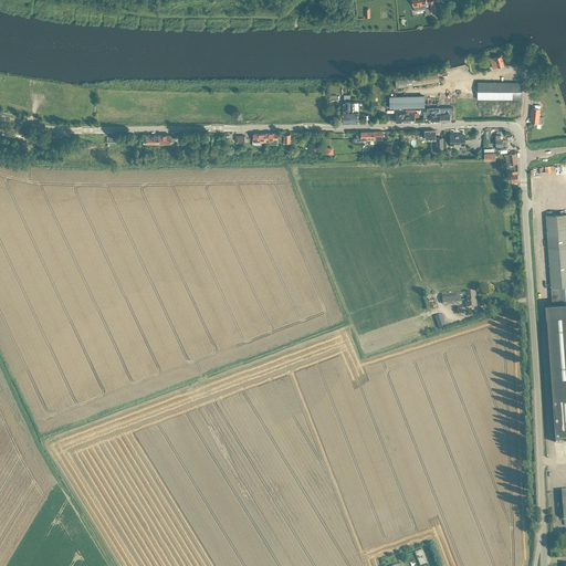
[(427,1),(427,0),(410,0),(411,3),(412,3),(413,3),(415,10),(430,8),(430,9),(436,8),(435,0),(427,1)]
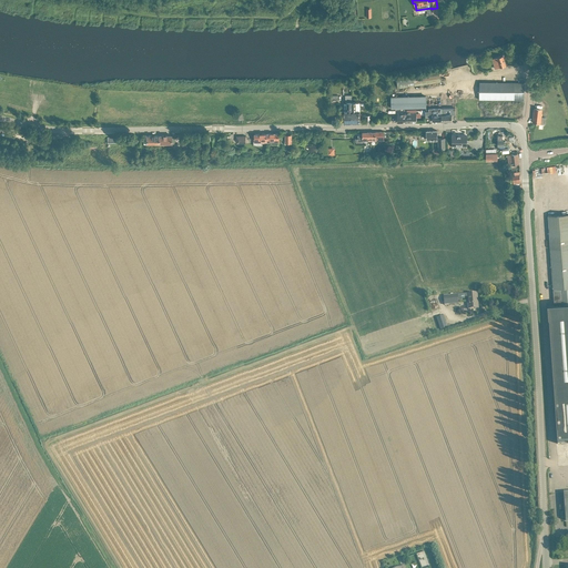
[(503,56),(498,58),(494,59),(496,68),(506,66),(503,56)]
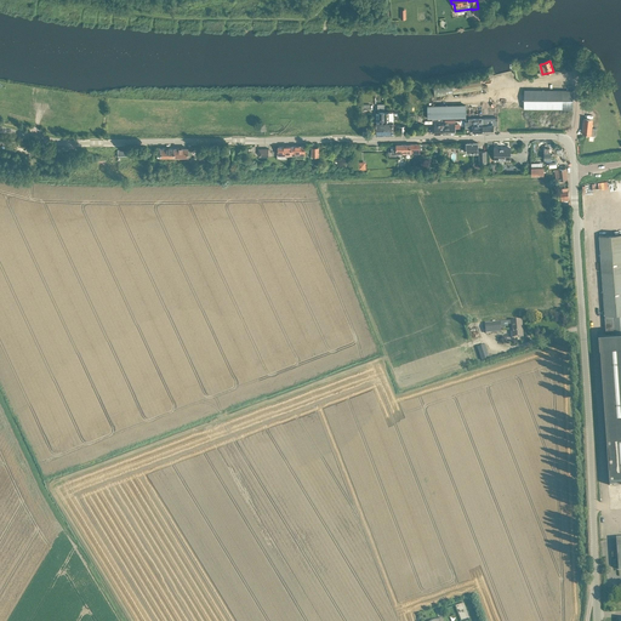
[(574,91),(560,90),(524,90),(524,108),(573,109),(574,91)]
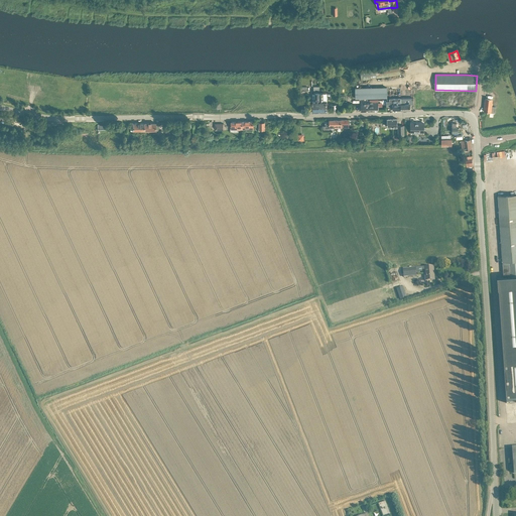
[(387,87),(356,88),(356,98),(387,98),(387,87)]
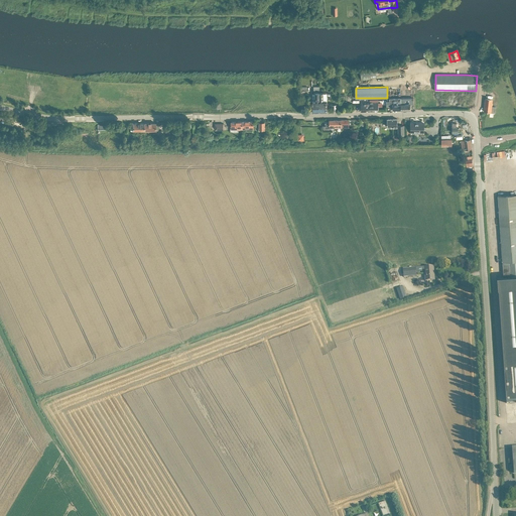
[(393,110),(401,110),(401,99),(389,99),(389,101),(389,107),(393,107),(393,110)]
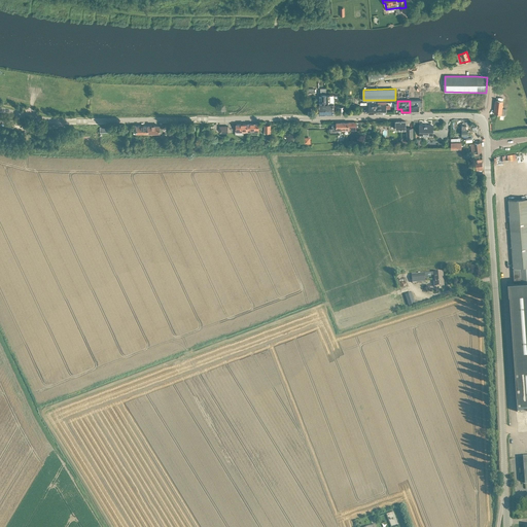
[(419,106),(420,106),(422,106),(422,101),(410,101),(410,112),(419,112),(419,106)]
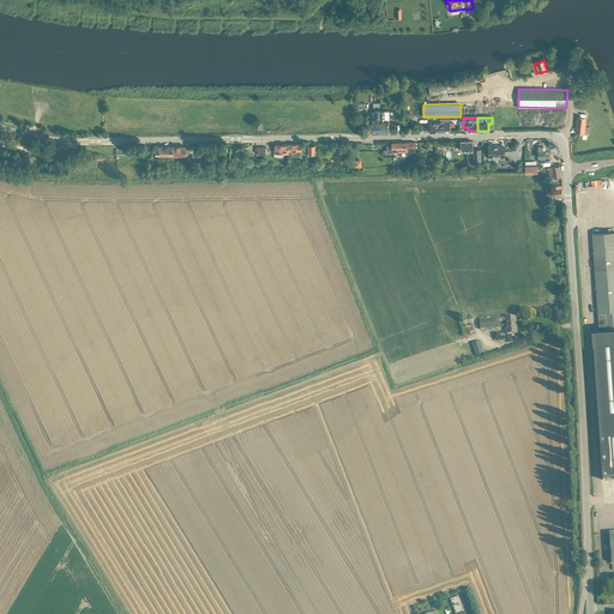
[(585,118),(584,118),(578,118),(576,132),(589,133),(590,127),(585,127),(585,118)]
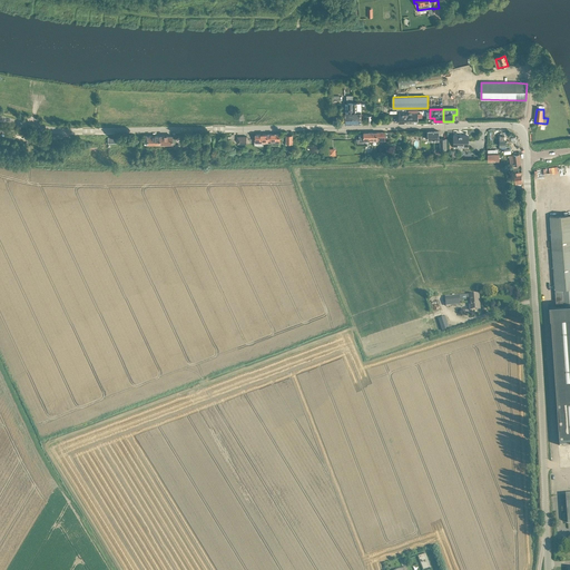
[(399,123),(409,123),(409,111),(399,111),(399,123)]
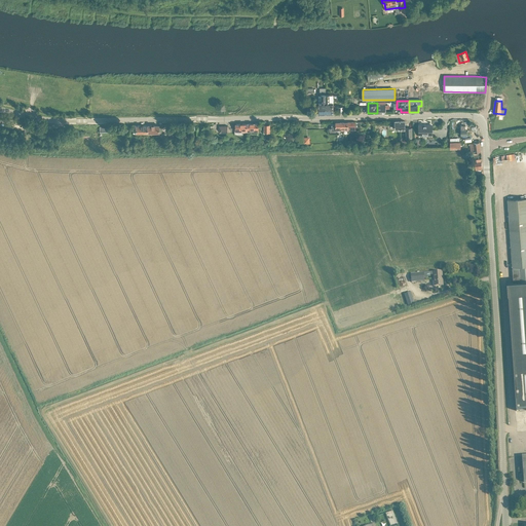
[(377,103),(377,113),(386,113),(385,103),(377,103)]
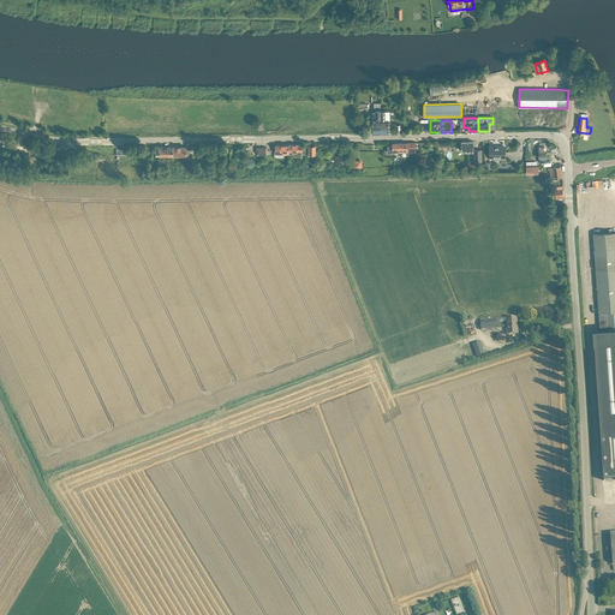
[(386,147),(384,148),(384,154),(386,154),(392,154),(393,153),(393,151),(402,151),(401,143),(393,143),(393,144),(388,144),(388,147),(386,147)]
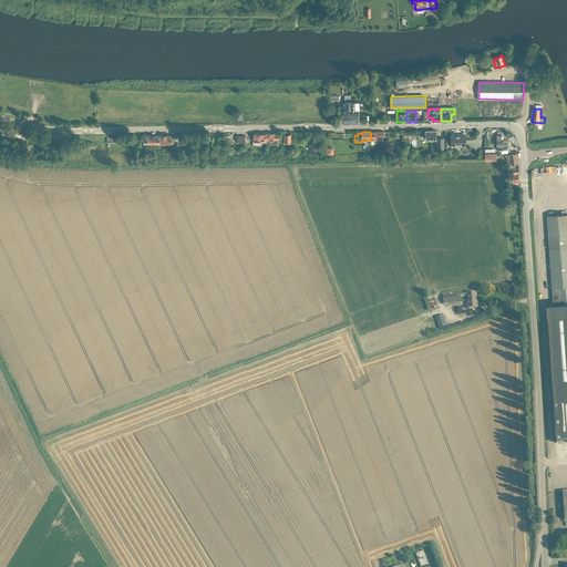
[(466,146),(466,141),(466,135),(452,135),(452,146),(466,146)]
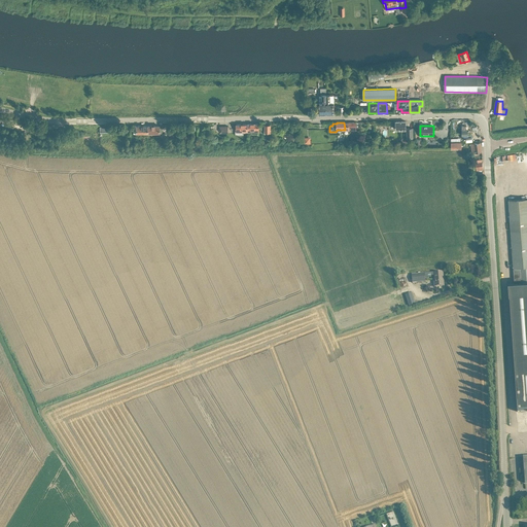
[(480,143),(475,143),(472,143),(472,148),(475,148),(476,153),(480,153),(479,152),(481,151),(480,143)]
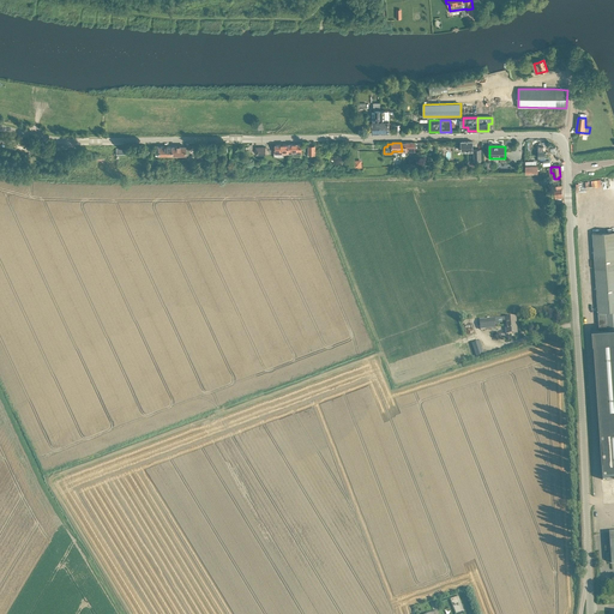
[(554,185),(551,186),(552,190),(552,192),(554,192),(555,198),(557,198),(563,198),(563,190),(557,190),(554,190),(554,185)]
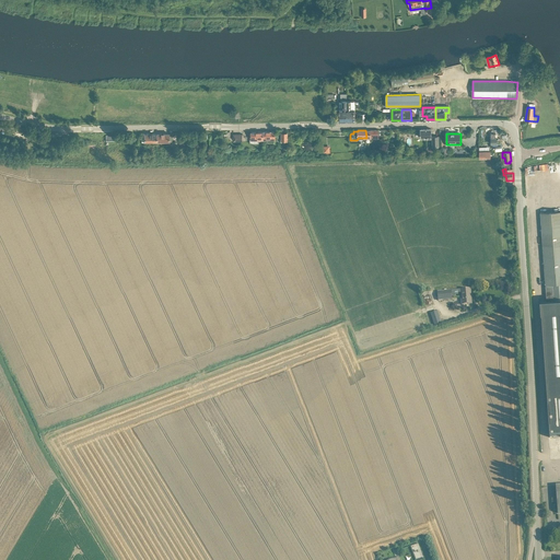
[(559,211),(540,212),(547,301),(540,301),(540,312),(559,310),(559,211)]
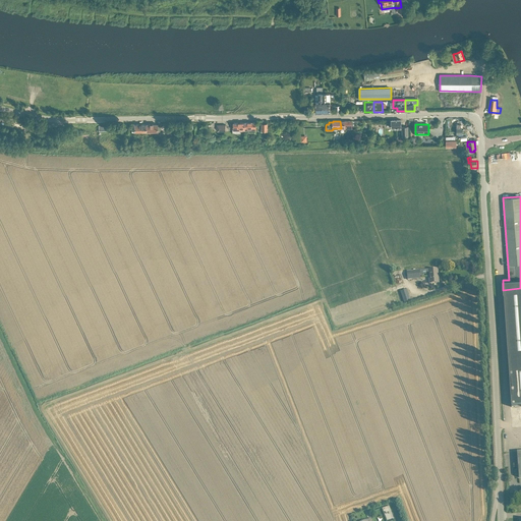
[(429,284),(439,283),(438,270),(432,270),(419,271),(420,276),(429,275),(429,284)]
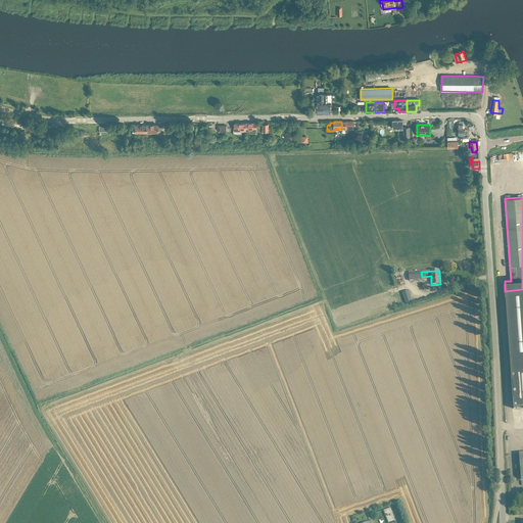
[(422,280),(422,277),(421,272),(409,273),(410,281),(422,280)]
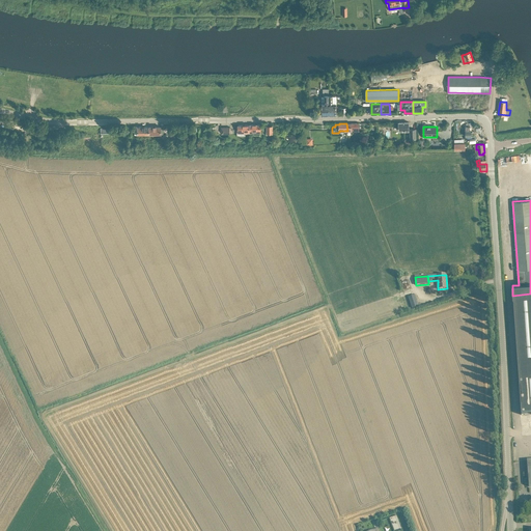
[(530,294),(512,296),(521,415),(521,416),(526,415),(530,414),(530,294)]
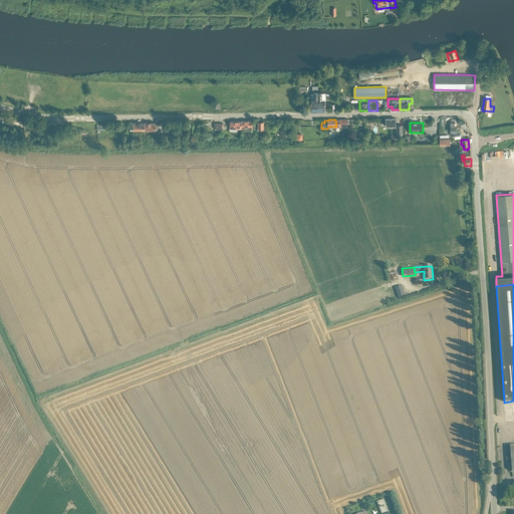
[(395,288),(399,300),(405,298),(401,286),(395,288)]
